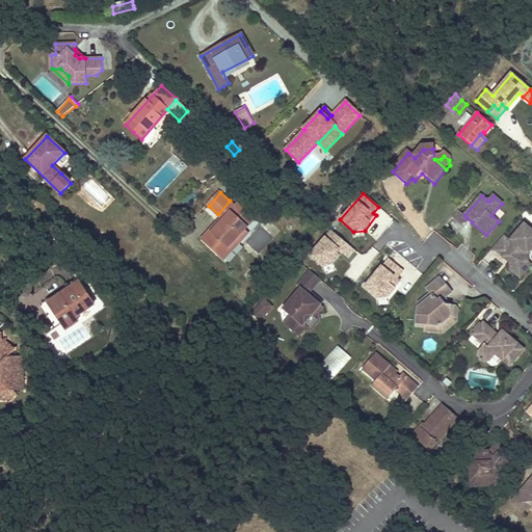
[(231,216),(208,242),(225,258),(240,241),(243,244),(251,234),(248,231),(258,219),(240,205),(237,208),(235,206),(229,214),(231,216)]
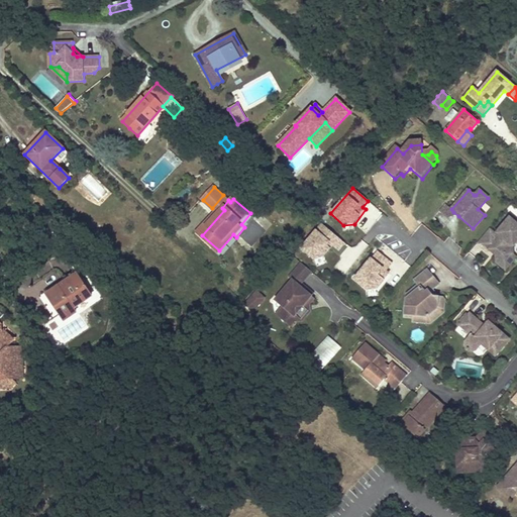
[(451,209),(445,204),(439,211),(448,219),(453,212),(451,209)]
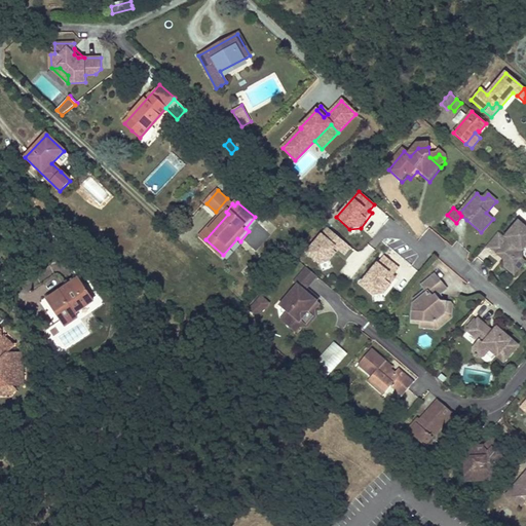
[(226,212),(203,238),(205,239),(228,214),(226,212)]
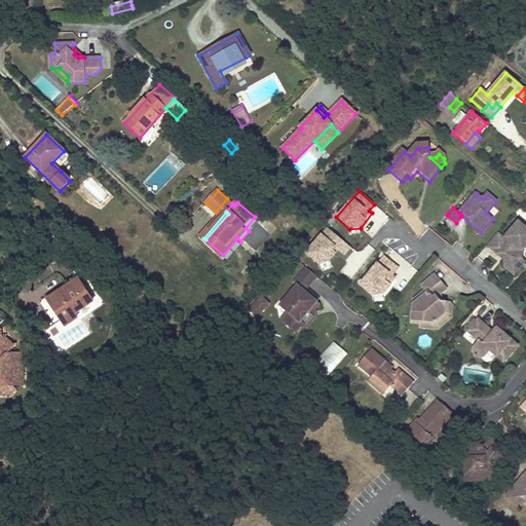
[(255,217),(246,228),(249,231),(259,220),(255,217)]
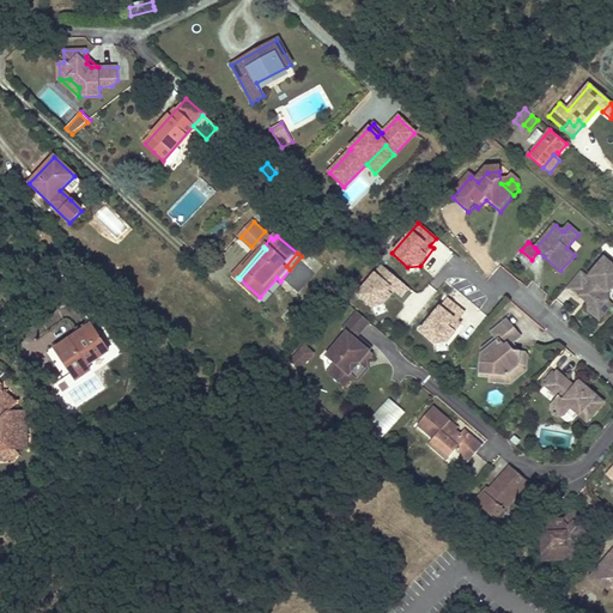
[(587,279),(580,273),(565,290),(578,301),(583,296),(588,301),(589,313),(599,321),(612,305),(608,302),(607,293),(612,286),(612,266),(604,259),(587,279)]
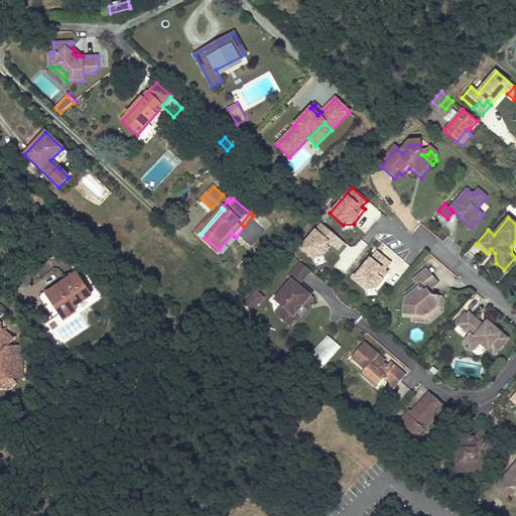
[(320,224),(299,249),(313,261),(325,257),(332,246),(339,251),(345,244),(320,224)]
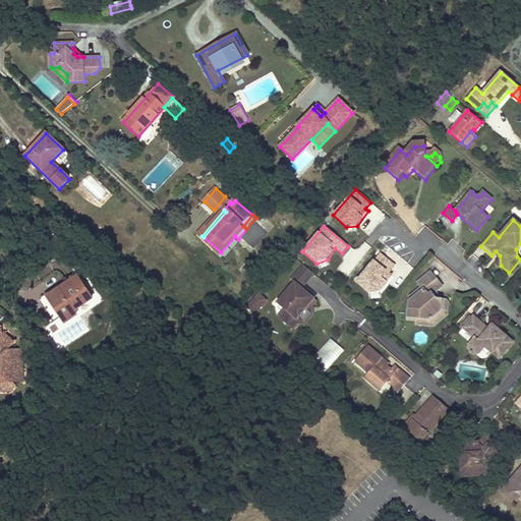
[(221,252),(225,255),(238,239),(235,236),(221,252)]
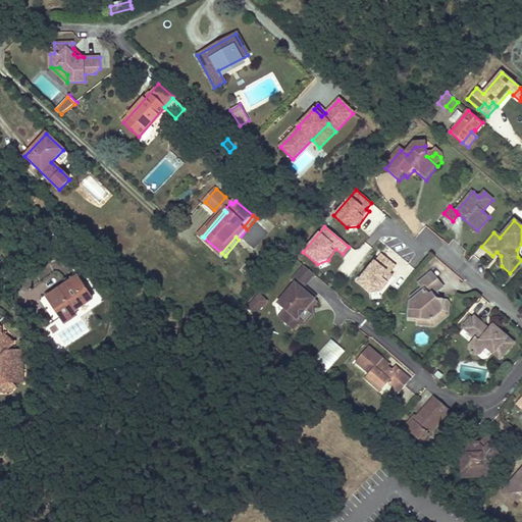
[(396,266),(381,254),(357,282),(371,295),(381,293),(394,276),(389,273),(396,266)]
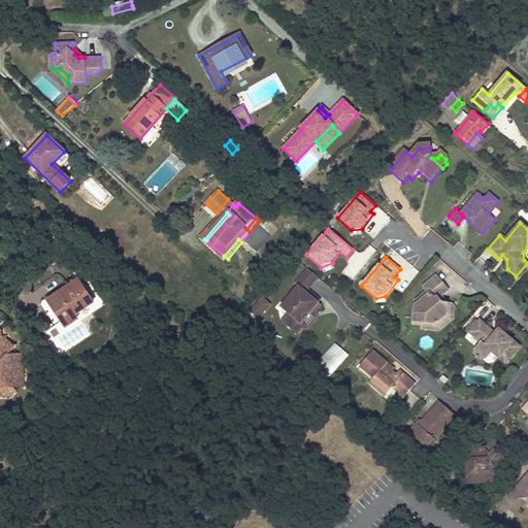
[(311,302),(307,299),(310,297),(305,292),(307,290),(318,277),(306,268),(294,283),(297,286),(281,306),(288,312),(282,320),(288,324),(287,325),(296,334),(300,329),(300,323),(310,311),(316,311),(321,305),(318,302),(317,302),(315,301),(311,302)]
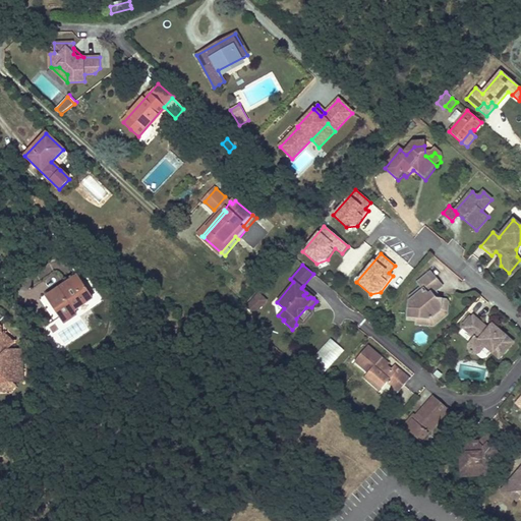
[(441,287),(428,273),(416,284),(418,287),(407,296),(410,299),(407,301),(405,321),(414,322),(414,325),(427,327),(428,320),(439,311),(446,311),(447,303),(444,300),(441,300),(435,299),(430,295),(435,292),(441,287)]
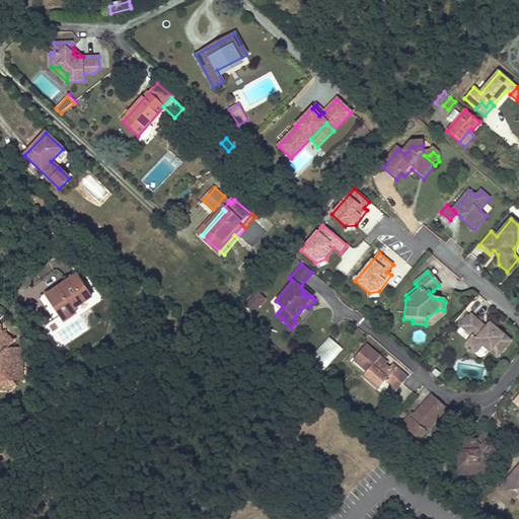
[(64,289),(57,294),(49,299),(62,319),(74,310),(91,298),(76,276),(62,286),(64,289)]
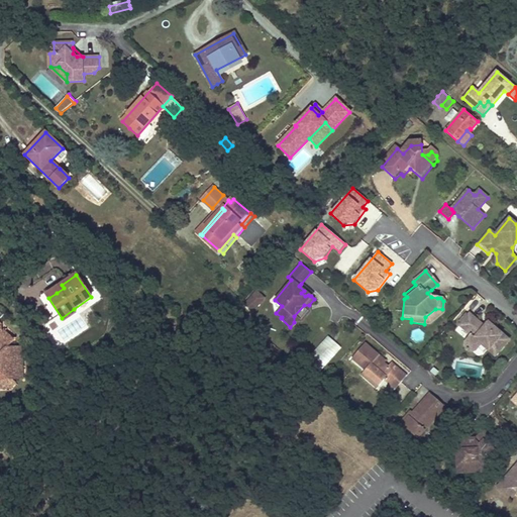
[(304,291),(301,293),(305,296),(307,293),(310,296),(311,296),(312,294),(301,284),(299,286),(304,291)]
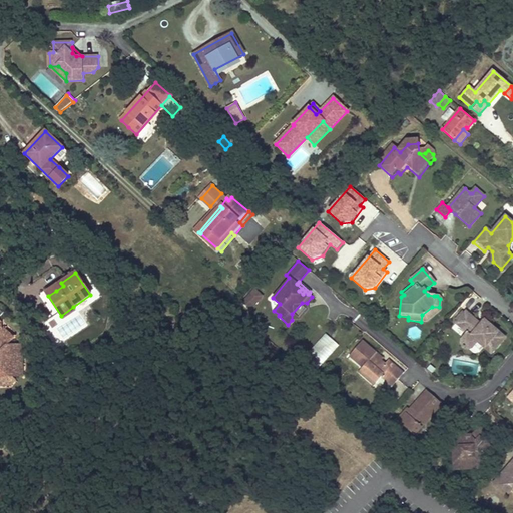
[(264,294),(255,287),(249,293),(258,300),(264,294)]
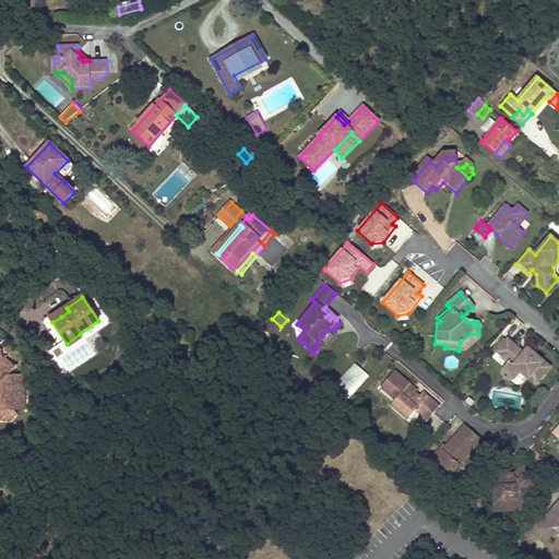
[(272,319),(268,324),(262,329),(271,336),(281,326),(272,319)]
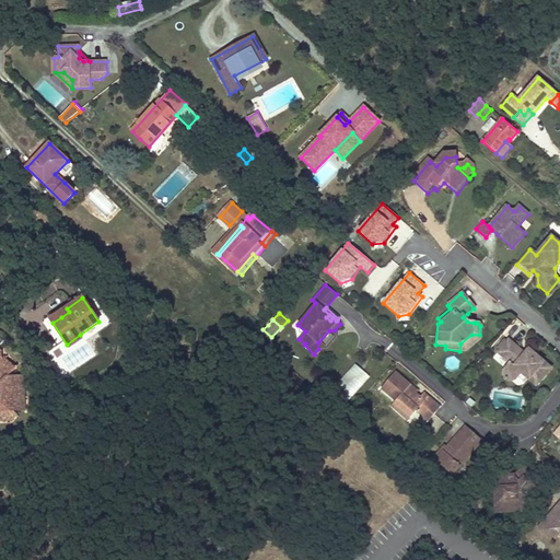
[(318,342),(318,349),(325,349),(335,336),(335,330),(329,330),(318,342)]
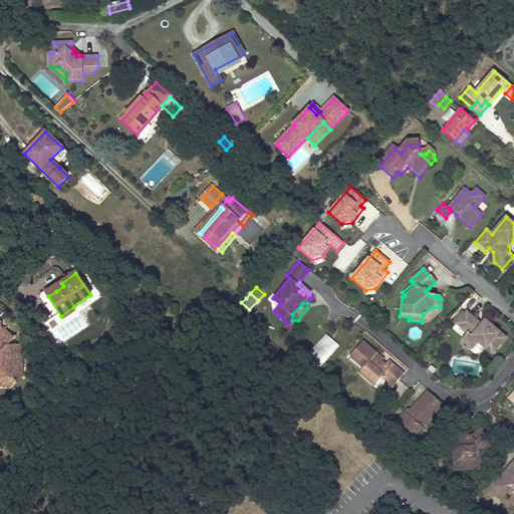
[(73,307),(61,316),(64,319),(75,311),(73,307)]
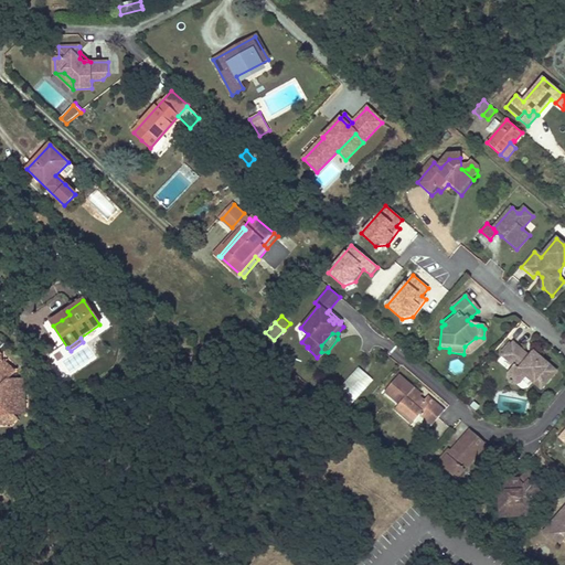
[(468,354),(483,342),(483,338),(476,338),(465,347),(464,354),(468,354)]
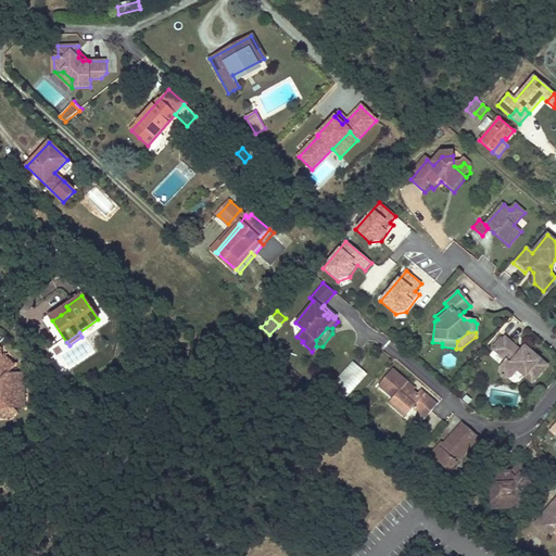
[(520,350),(504,337),(493,350),(504,359),(500,366),(498,373),(501,377),(507,378),(513,377),(517,370),(532,382),(547,364),(531,352),(523,353),(520,350)]
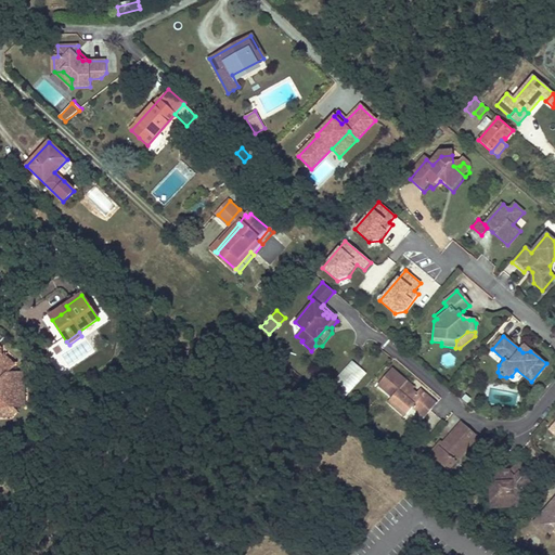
[(23,374),(7,375),(15,365),(4,356),(2,359),(2,351),(0,347),(0,346),(0,416),(2,417),(12,408),(14,408),(23,408),(23,374)]
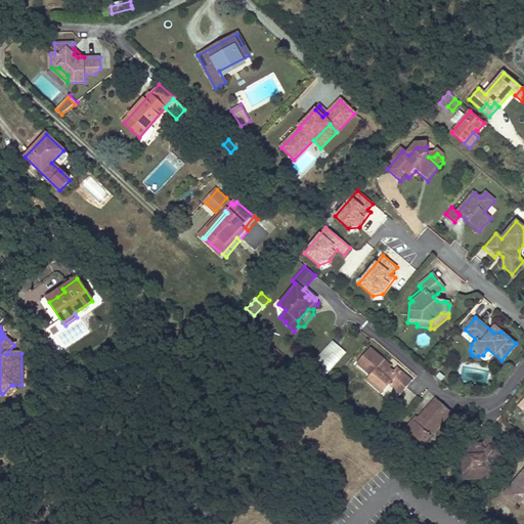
[(388,368),(387,369),(383,365),(384,364),(383,362),(384,361),(369,348),(356,362),(370,376),(368,378),(384,392),(395,380),(404,389),(411,382),(397,368),(393,373),(388,368)]
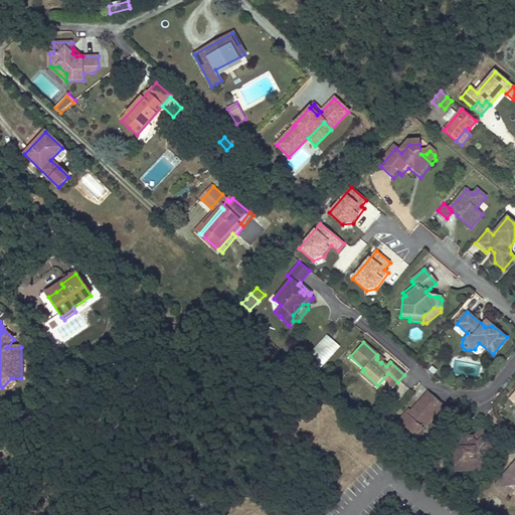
[(360,373),(375,387),(377,385),(362,371),(360,373)]
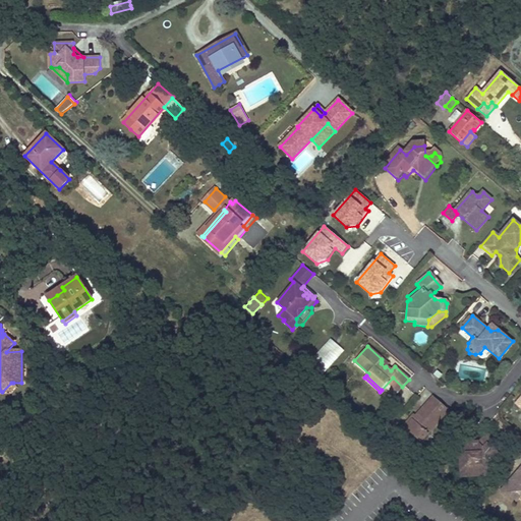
[(16,385),(13,383),(11,383),(2,392),(10,392),(16,385)]
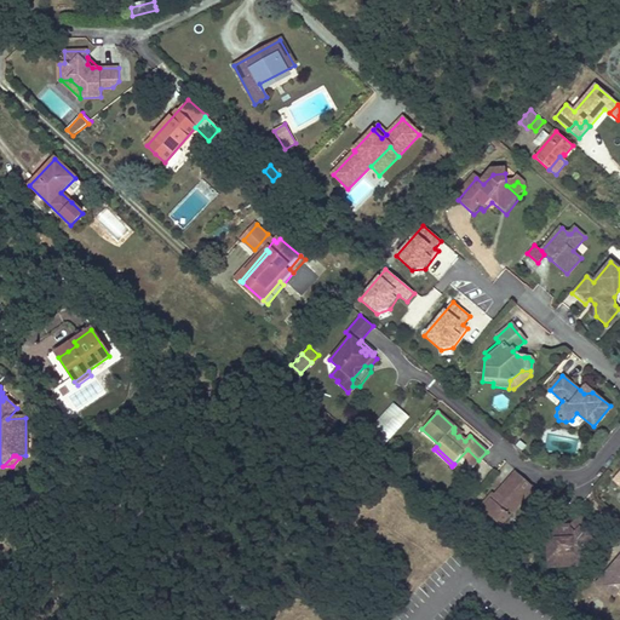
[(534,489),(515,472),(493,497),(481,510),(500,527),(534,489)]
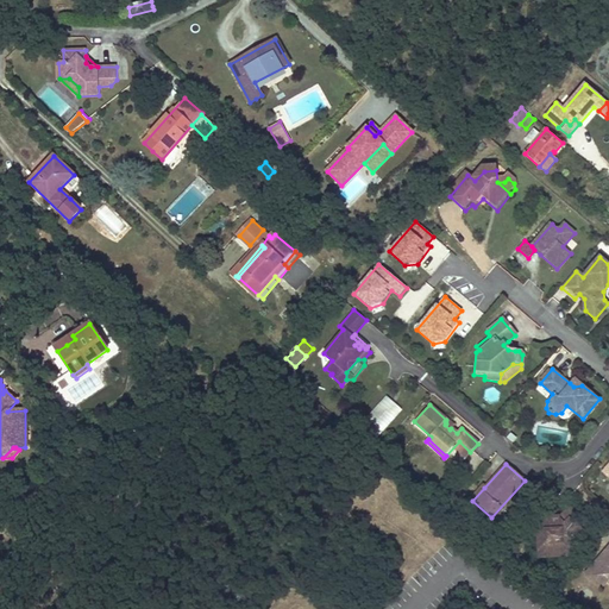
[(482,485),(470,498),(472,501),(484,488),(482,485)]
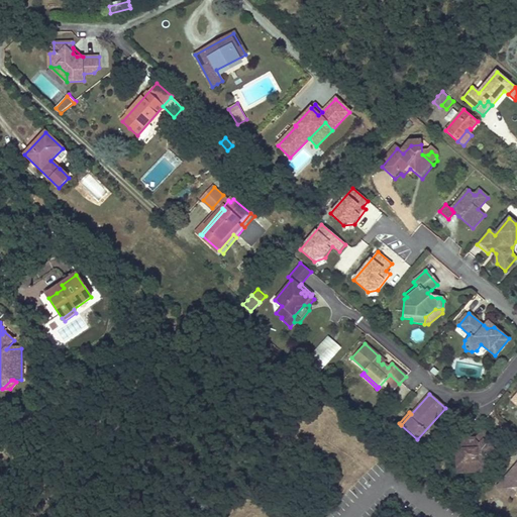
[(455,439),(457,459),(462,459),(463,471),(476,469),(476,467),(480,461),(482,463),(489,454),(492,455),(494,452),(493,449),(482,440),(478,445),(472,440),(474,437),(455,439)]
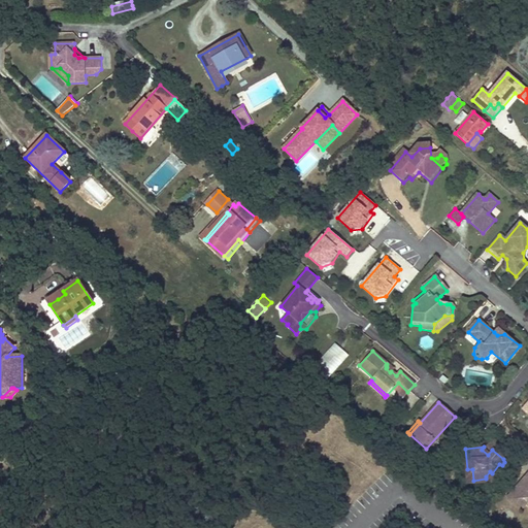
[(527,477),(526,476),(507,498),(522,509),(526,503),(527,501),(527,477)]
